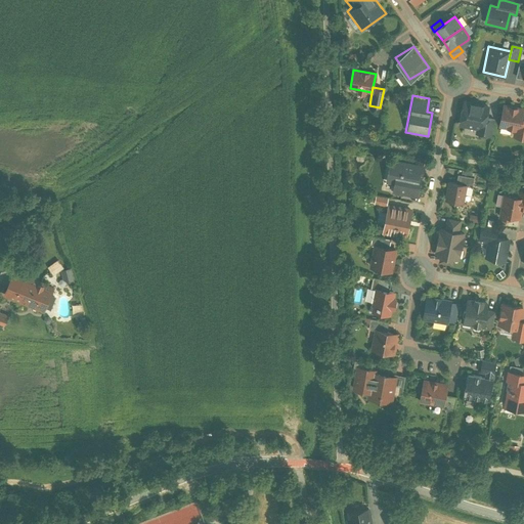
[(488,106),(464,102),(460,124),(476,127),(475,133),(491,136),(494,122),(486,120),(488,106)]
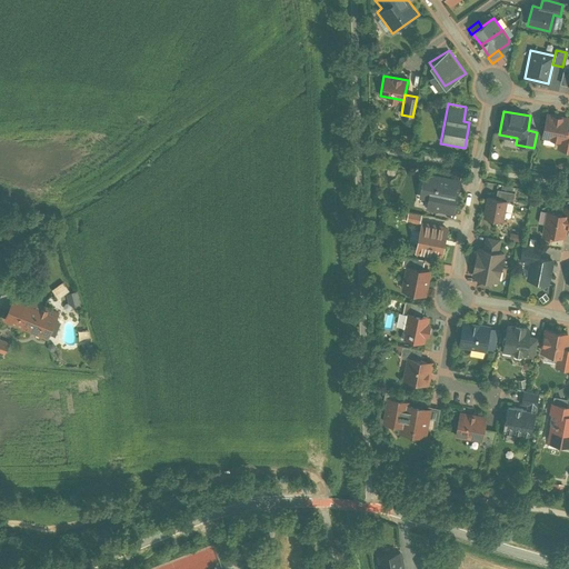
[(568,119),(546,115),(542,137),(558,140),(556,149),(568,151),(568,130),(567,130),(568,119)]
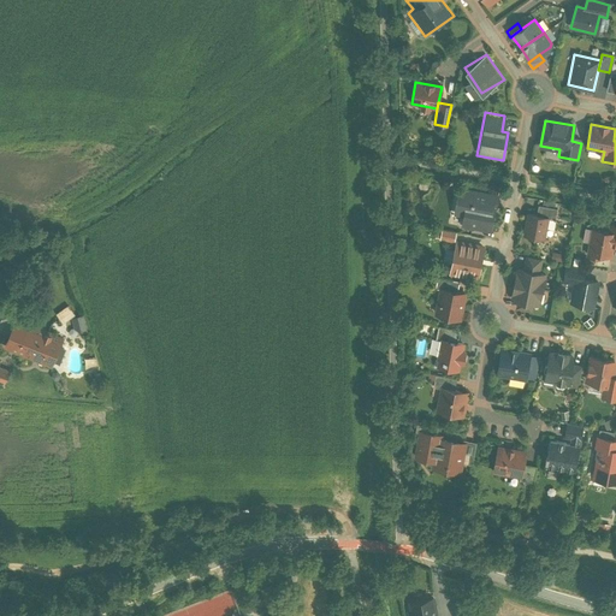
[(492,195),(457,189),(452,215),(462,217),(461,229),(491,234),(495,214),(489,214),(492,195)]
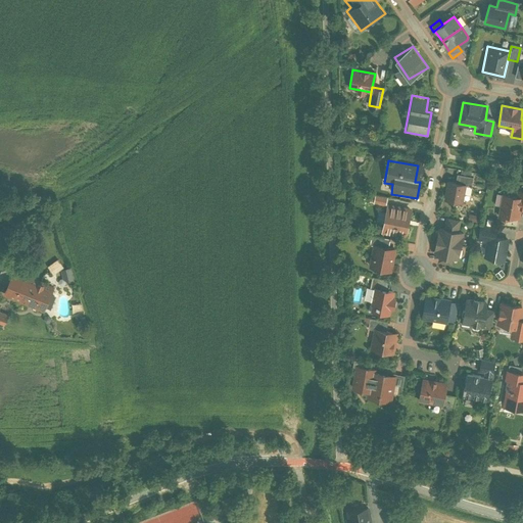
[(471,179),(458,177),(456,184),(465,185),(470,186),(471,179)]
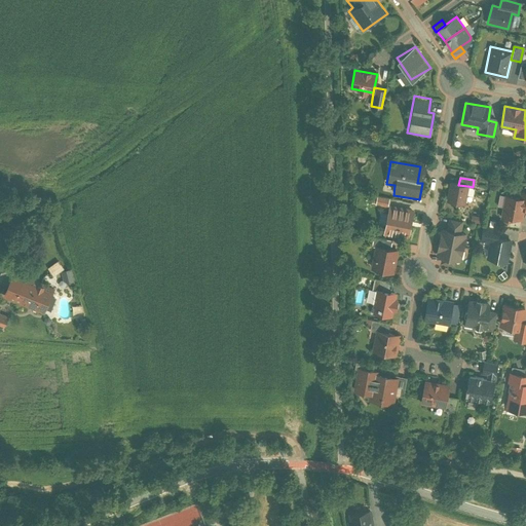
[(458,185),(450,183),(447,200),(464,204),(467,186),(458,185)]
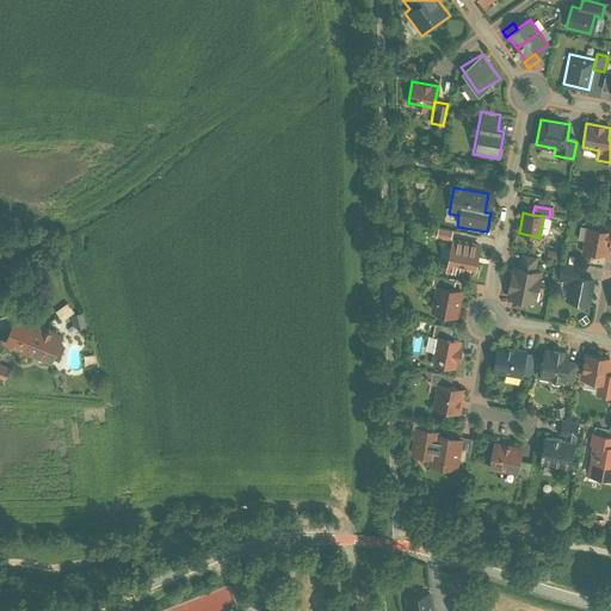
[(603,230),(586,228),(581,257),(596,259),(597,252),(608,253),(609,246),(610,245),(610,222),(605,222),(603,230)]
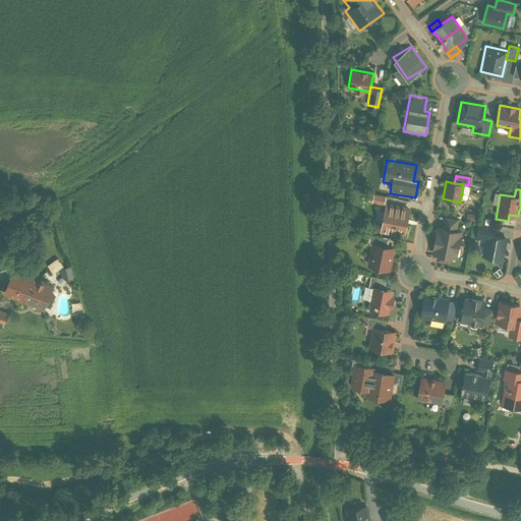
[(374,195),(372,205),(384,207),(386,197),(374,195)]
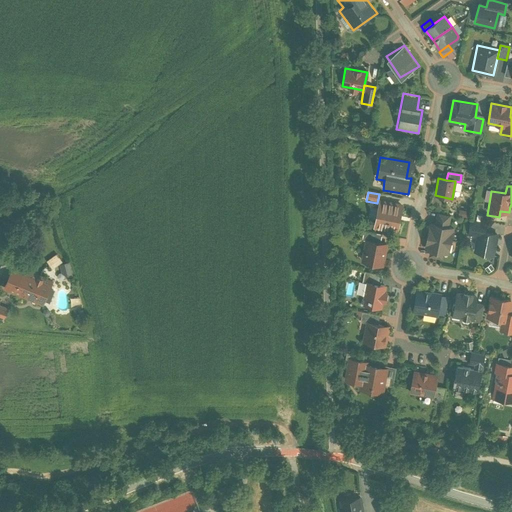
[(402,207),(379,202),(374,227),(397,232),(402,207)]
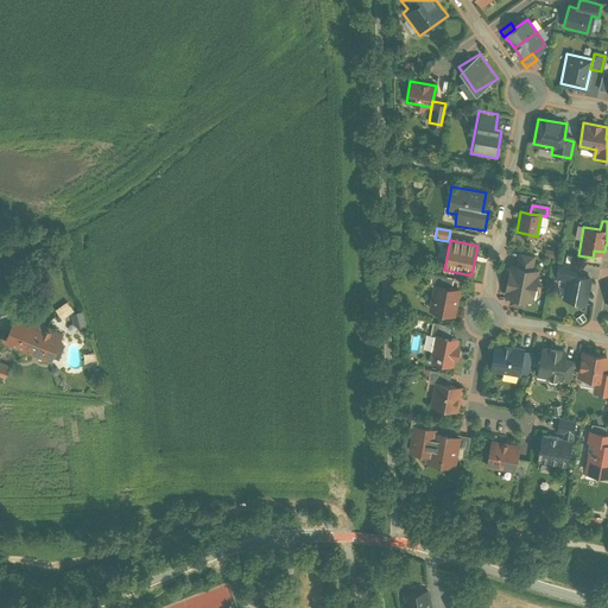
[(577,266),(559,263),(556,278),(569,280),(564,301),(588,305),(593,279),(576,276),(577,266)]
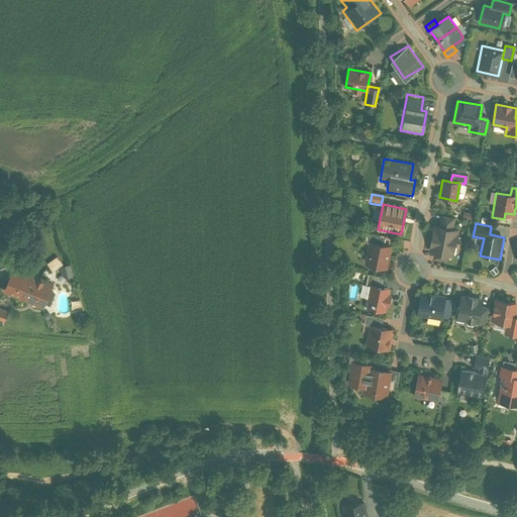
[(434,227),(432,238),(455,243),(457,231),(434,227)]
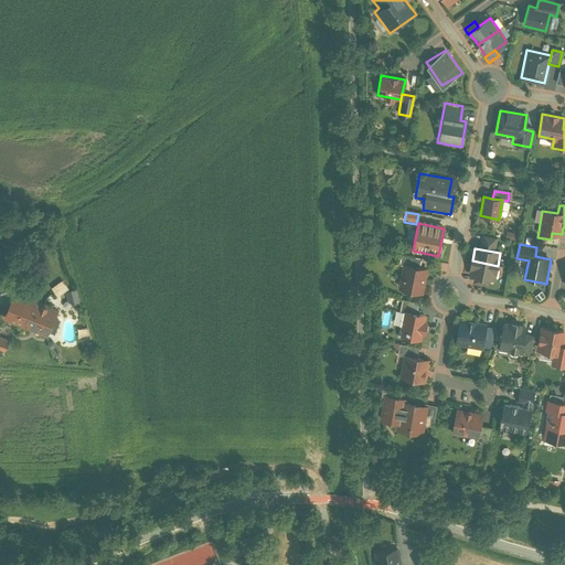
[(404,266),(415,268),(417,262),(401,258),(400,265),(404,266)]
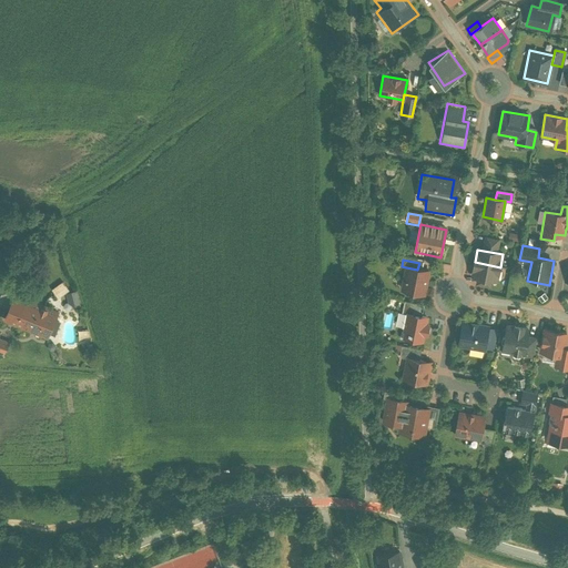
[(497,282),(500,267),(475,262),(473,275),(478,276),(476,286),(489,288),(490,281),(497,282)]
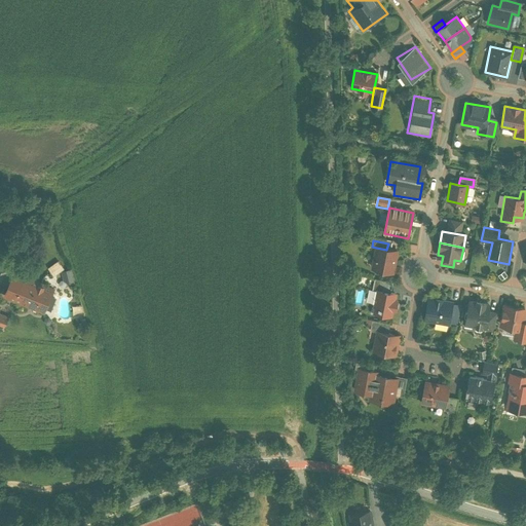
[(386,250),(376,248),(372,270),(391,274),(397,252),(386,250)]
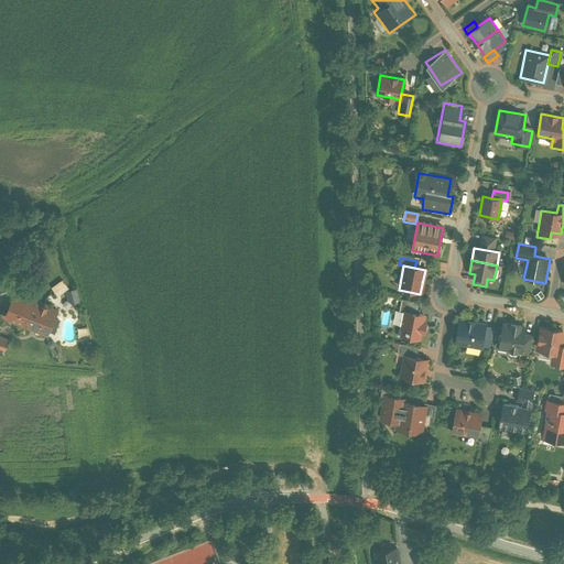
[(54,295),(67,290),(63,280),(50,286),(54,295)]
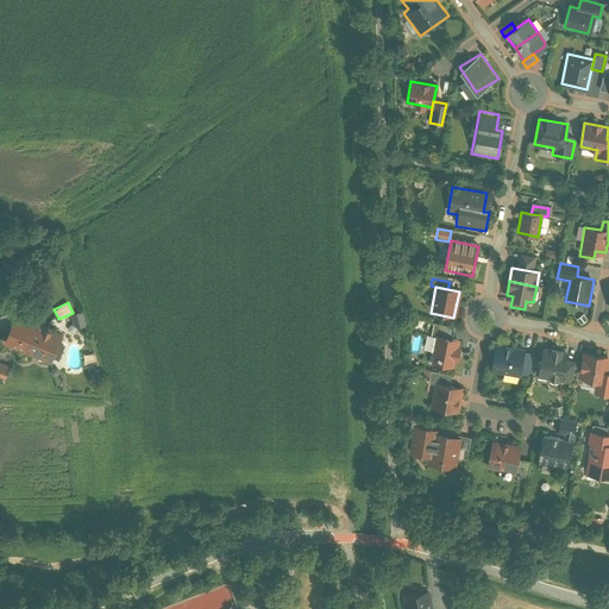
[(0,330),(7,334),(14,316),(2,312),(0,318),(0,330)]
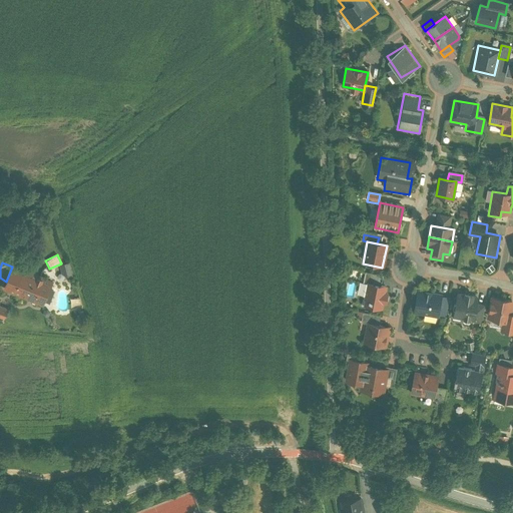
[(69,263),(59,265),(61,276),(71,275),(69,263)]
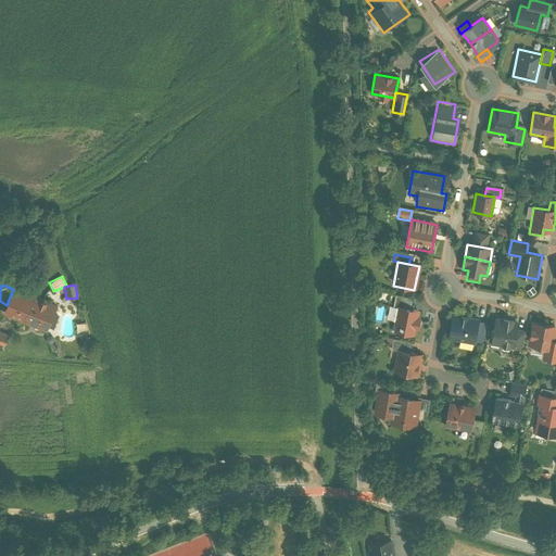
[(57,306),(13,289),(7,305),(3,315),(46,332),(57,306)]
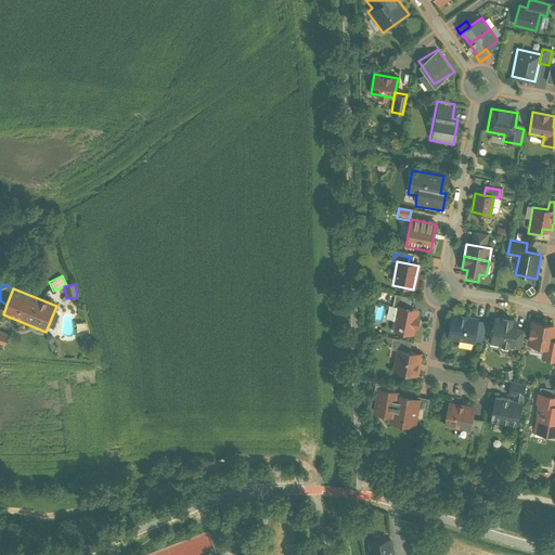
[(397,306),(411,308),(412,300),(396,297),(394,305),(397,306)]
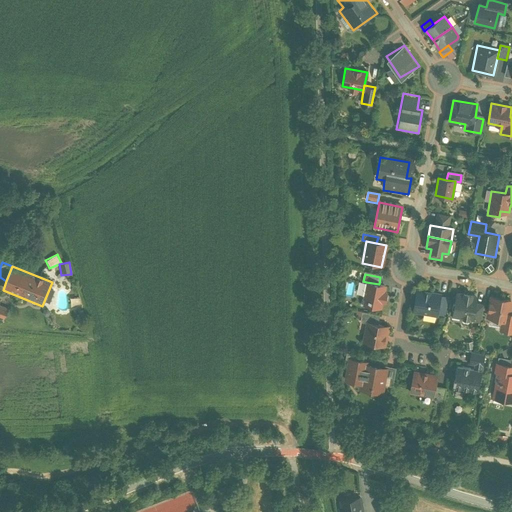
[(379,284),(366,282),(361,305),(380,308),(381,304),(383,305),(386,293),(383,293),(384,286),(379,284)]
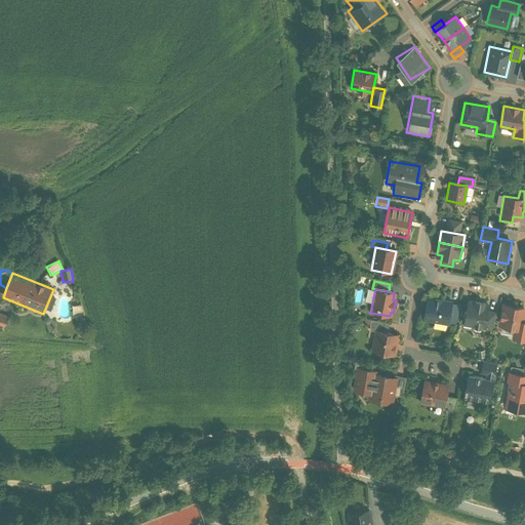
[(453,298),(427,294),(421,324),(449,328),(453,298)]
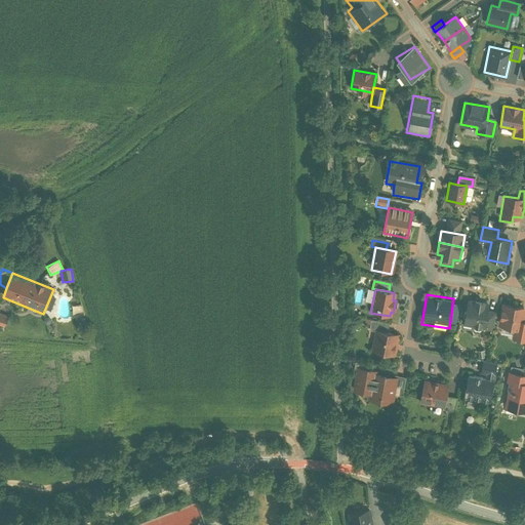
[(492,303),(467,298),(461,327),(490,330),(492,303)]
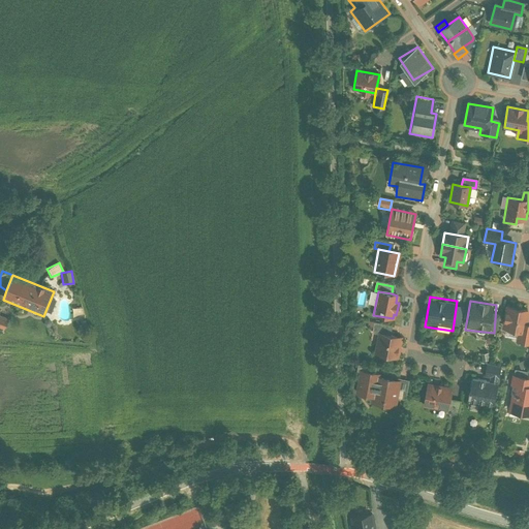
[(528,322),(528,309),(506,306),(502,328),(518,330),(516,341),(528,343),(528,324),(528,325),(528,322)]
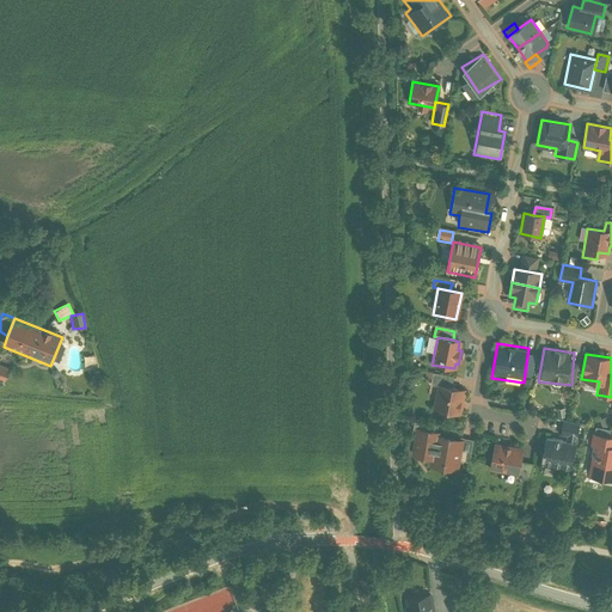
[(438,386),(450,389),(451,378),(429,373),(427,384),(438,386)]
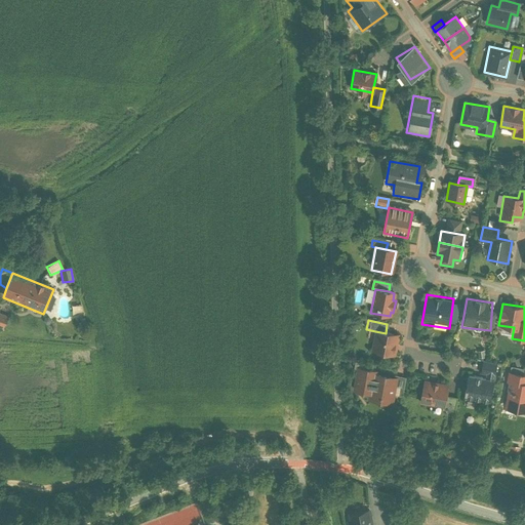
[(386,333),(375,331),(371,351),(394,356),(399,336),(386,333)]
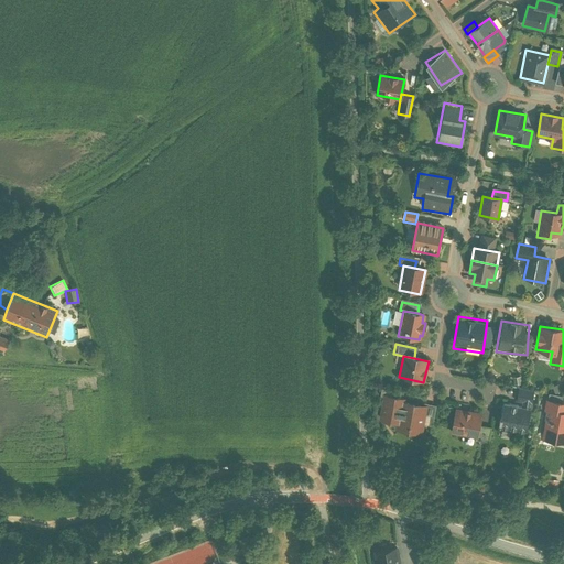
[(534,397),(506,391),(498,429),(528,433),(534,397)]
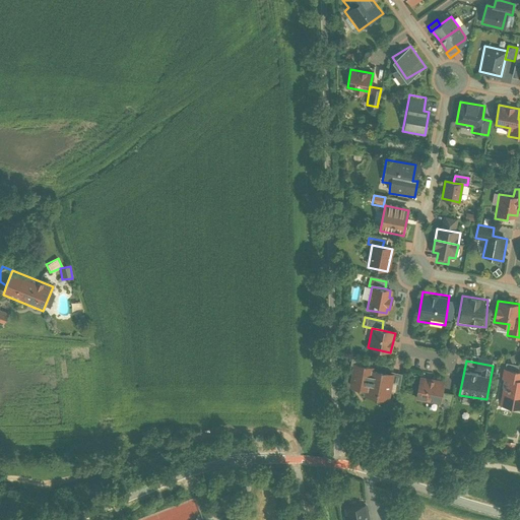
[(348,386),(368,390),(373,371),(374,368),(353,363),(348,386)]
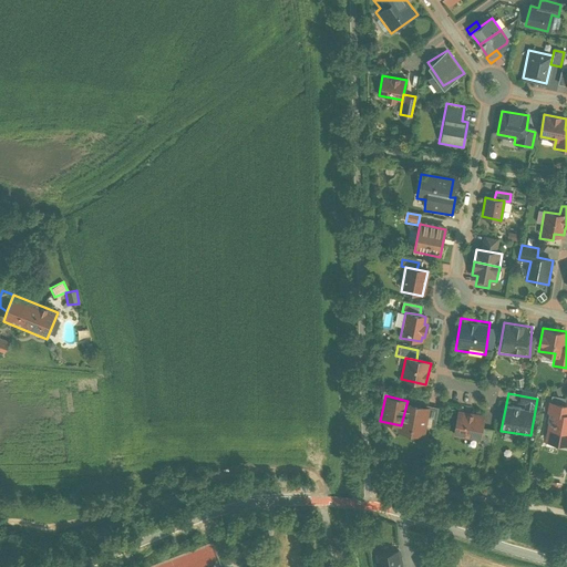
[(566,405),(549,402),(548,412),(552,413),(547,440),(566,443),(566,413),(565,413),(566,405)]
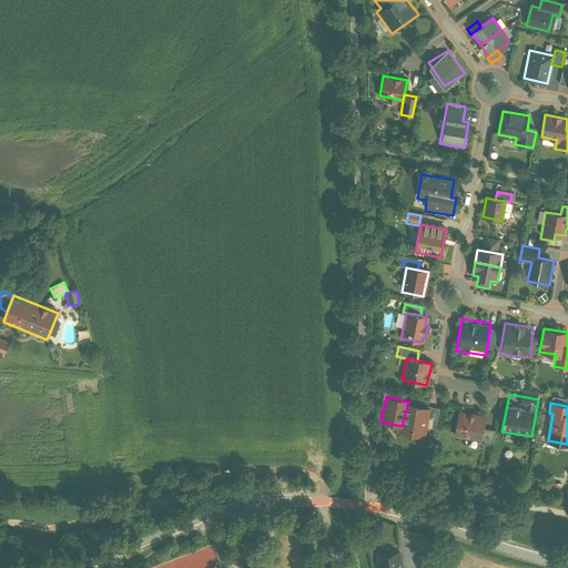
[(429,411),(407,405),(402,426),(401,433),(423,438),(425,427),(429,411)]
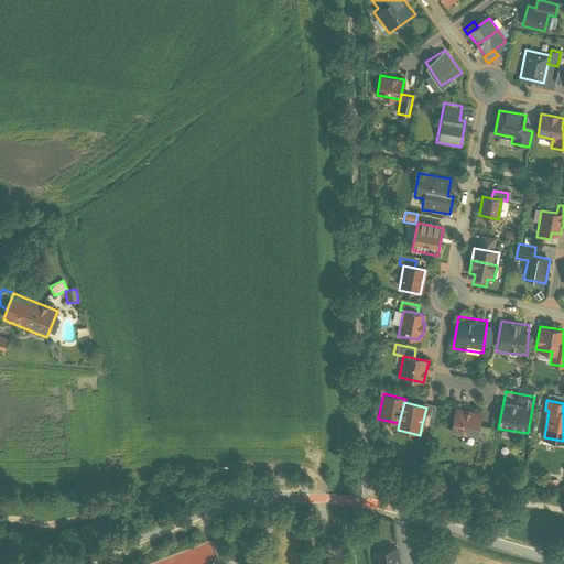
[(426,408),(422,424),(432,426),(435,407),(426,404),(426,408)]
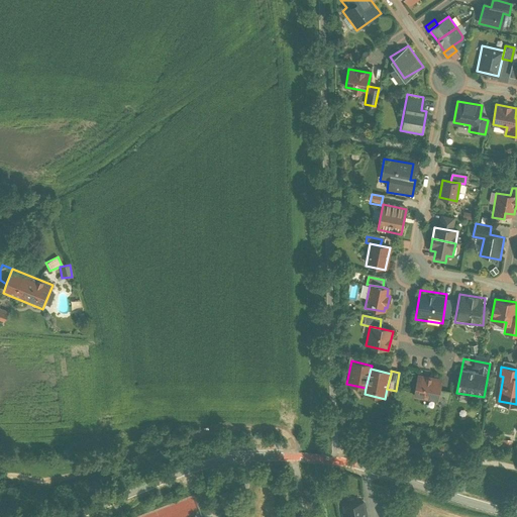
[(439,380),(417,376),(413,397),(435,401),(437,390),(439,380)]
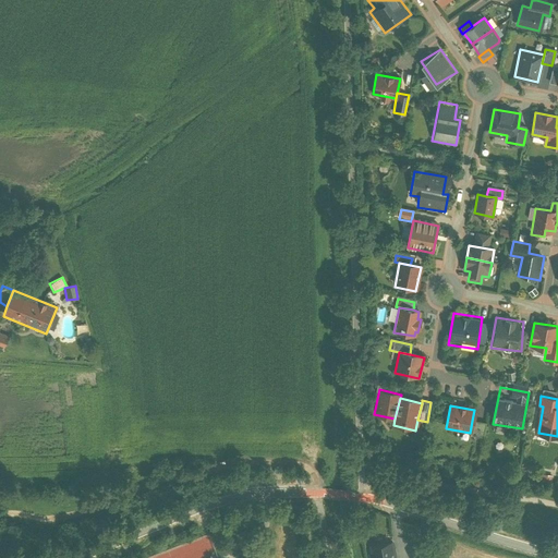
[(482,444),(485,423),(472,421),(470,433),(469,440),(482,444)]
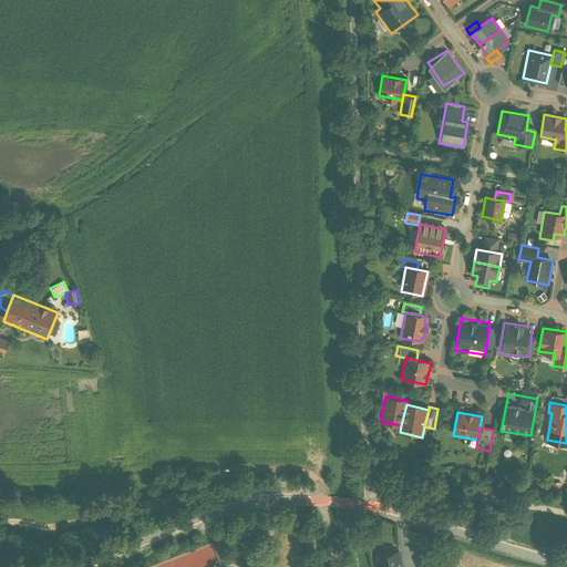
[(400,566),(397,552),(373,557),(375,566),(400,566)]
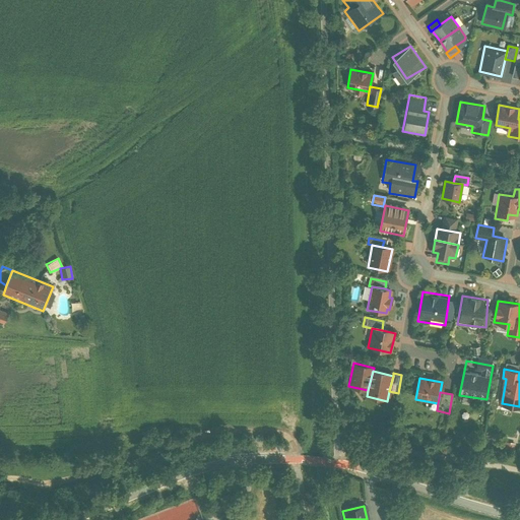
[(386,519),(404,519),(402,508),(385,512),(386,519)]
